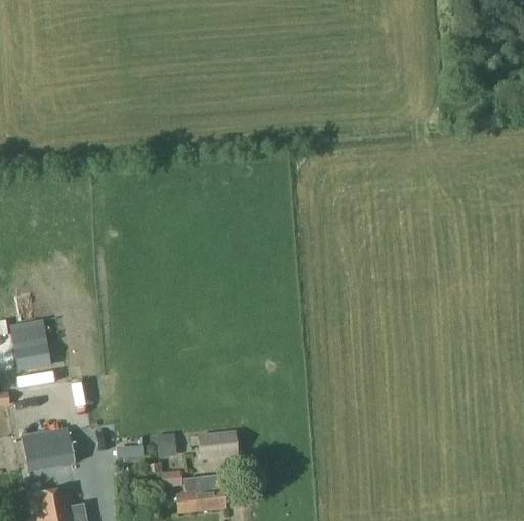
[(35,335),(2,339),(5,362),(39,357),(35,335)]
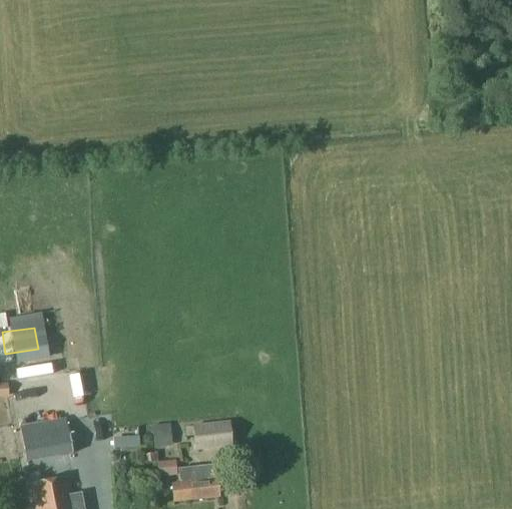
[(39,389),(41,408),(55,406),(53,388),(39,389)]
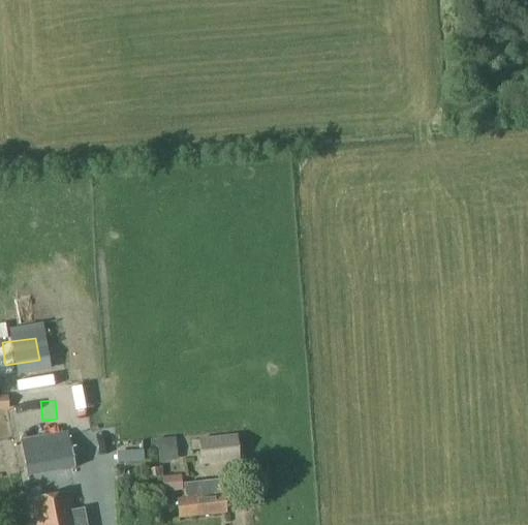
[(54,432),(21,437),(27,474),(75,466),(68,429),(54,432)]
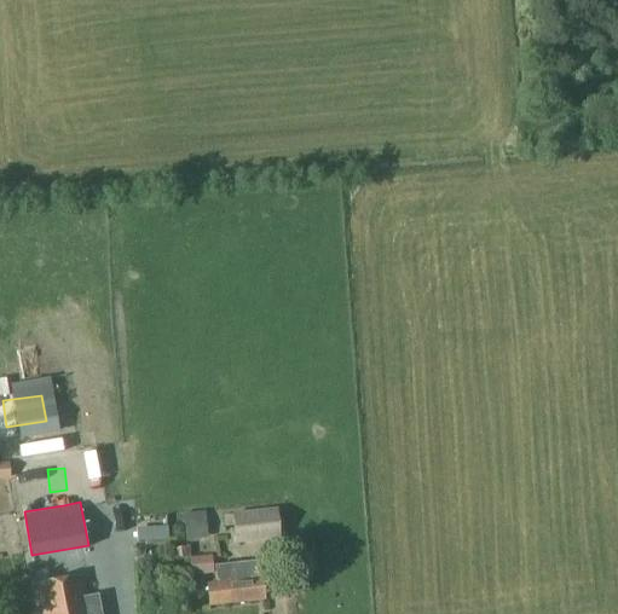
[(207,507),(185,509),(188,537),(209,534),(207,507)]
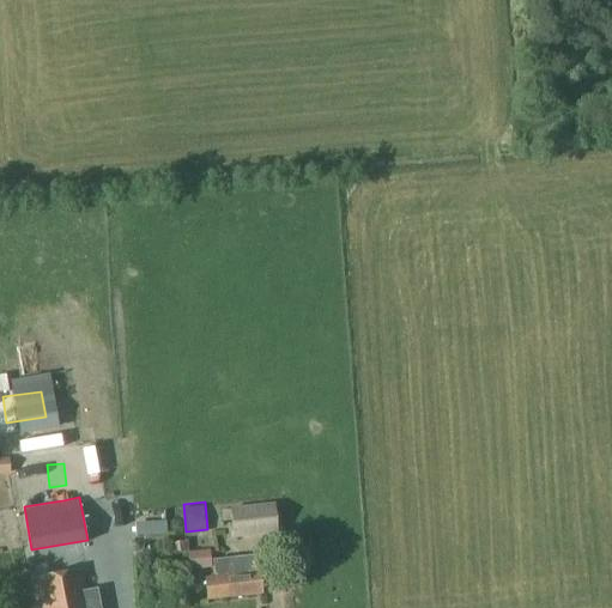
[(280,530),(279,529),(276,502),(231,505),(234,535),(280,530)]
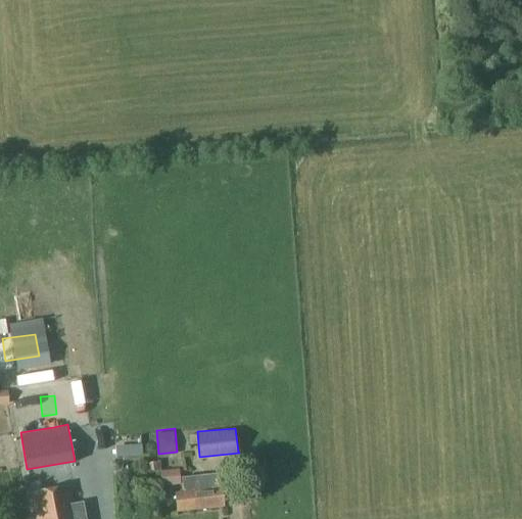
[(116,440),(116,455),(140,455),(139,439),(116,440)]
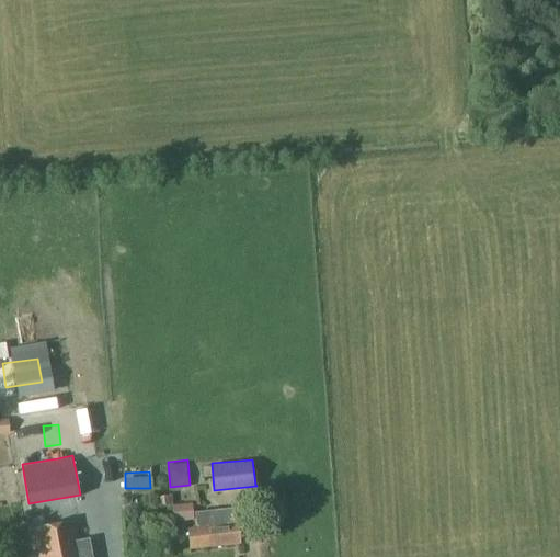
[(169,493),(160,495),(160,503),(169,502),(172,501),(174,501),(173,492),(169,492),(169,493)]
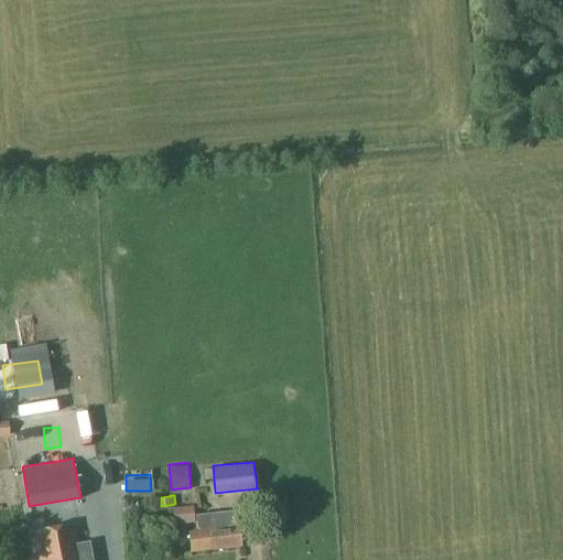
[(175,504),(173,504),(175,521),(196,519),(194,503),(175,504)]
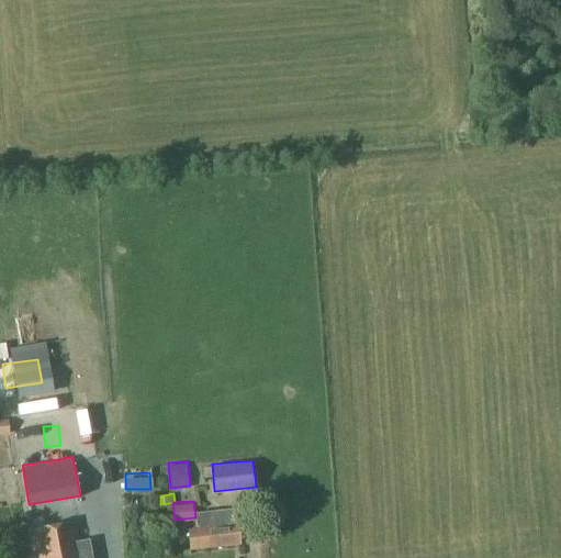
[(190,528),(192,548),(240,543),(238,523),(224,524),(222,509),(197,511),(198,527),(190,528)]
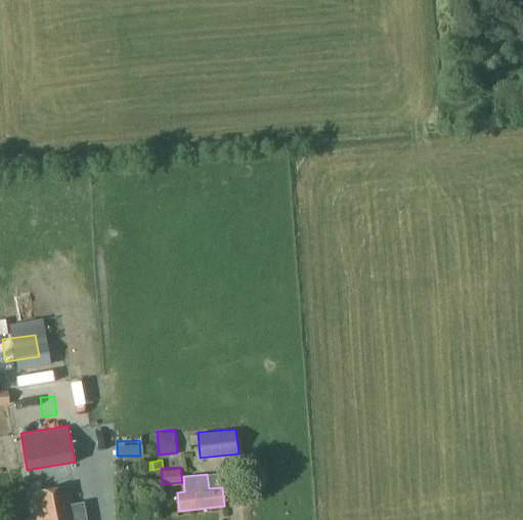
[(70,485),(32,492),(37,519),(87,519),(84,501),(74,503),(70,485)]
